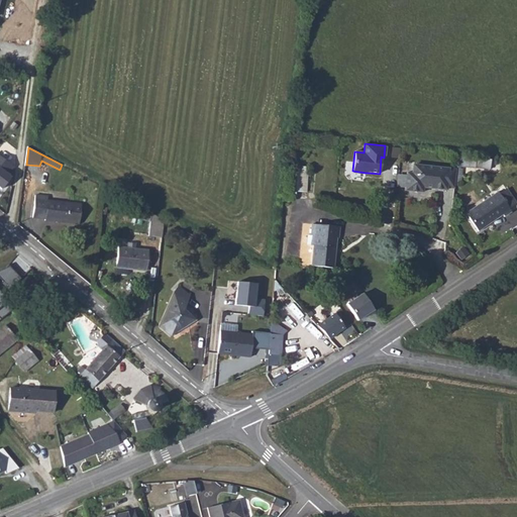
[(492,152),(461,148),(461,157),(456,157),(455,167),(490,171),(492,152)]
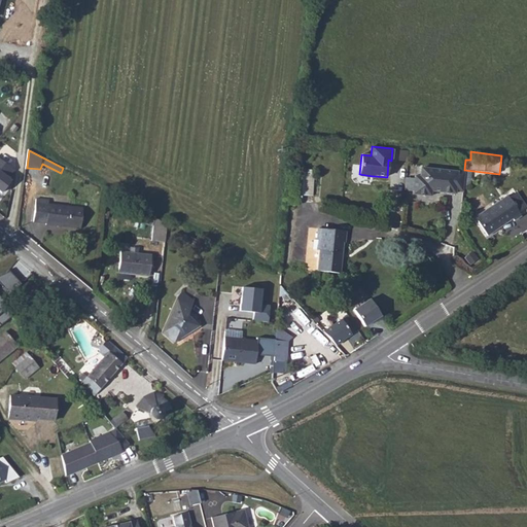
[(0,192),(2,194),(11,180),(0,172),(6,163),(0,157),(0,192)]
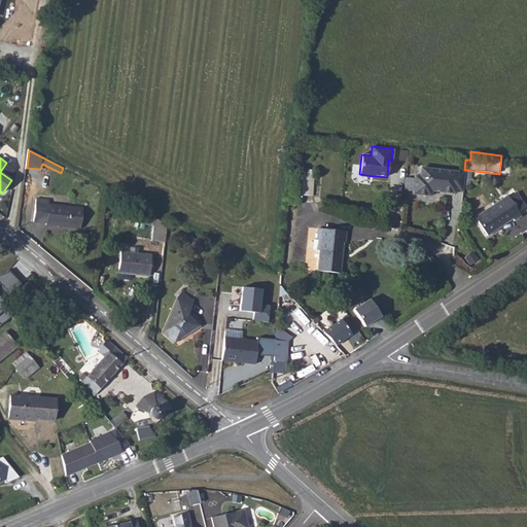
[(300,166),(297,194),(313,196),(315,167),(300,166)]
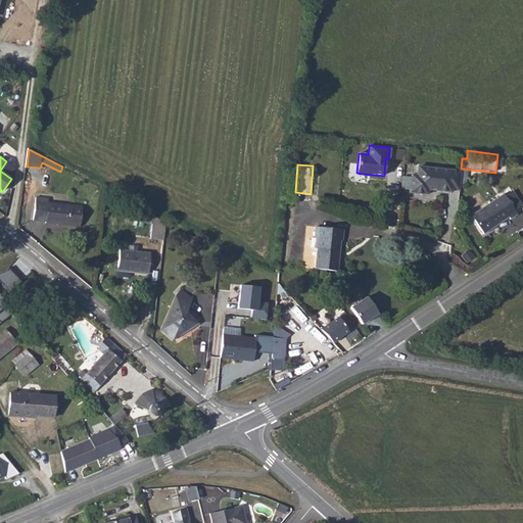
[(449,190),(452,172),(417,168),(416,176),(410,176),(409,178),(408,191),(408,193),(420,195),(421,190),(449,193),(449,190)]
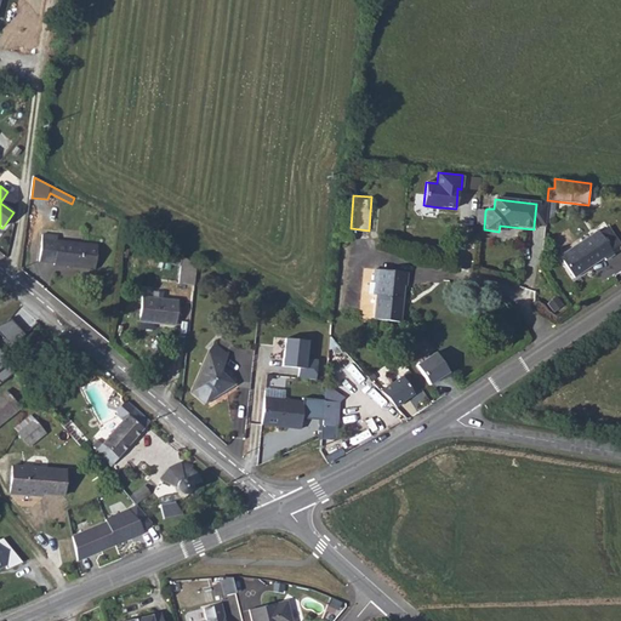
[(545,204),(536,204),(534,226),(542,227),(545,204)]
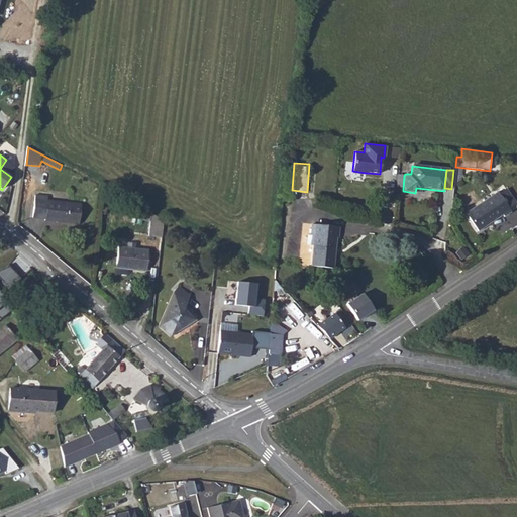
[(404,176),(397,175),(396,188),(403,189),(404,176)]
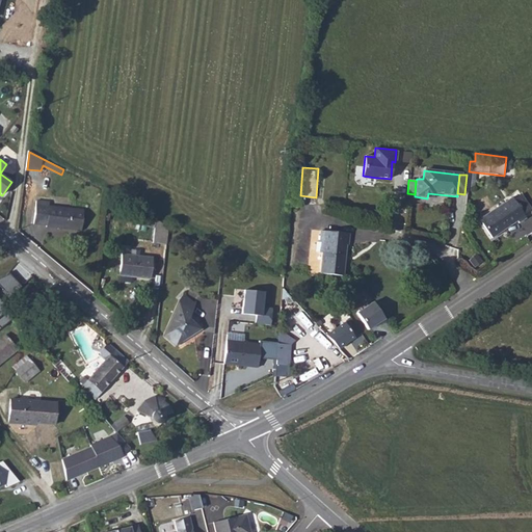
[(513,196),(481,220),(495,239),(517,222),(520,225),(529,218),(513,196)]
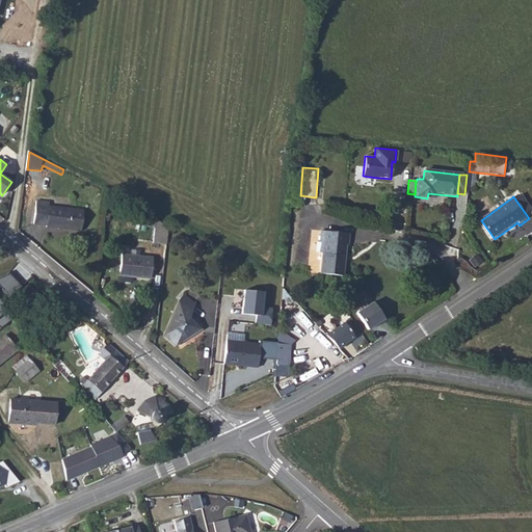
[(33,224),(47,225),(48,208),(35,207),(33,224)]
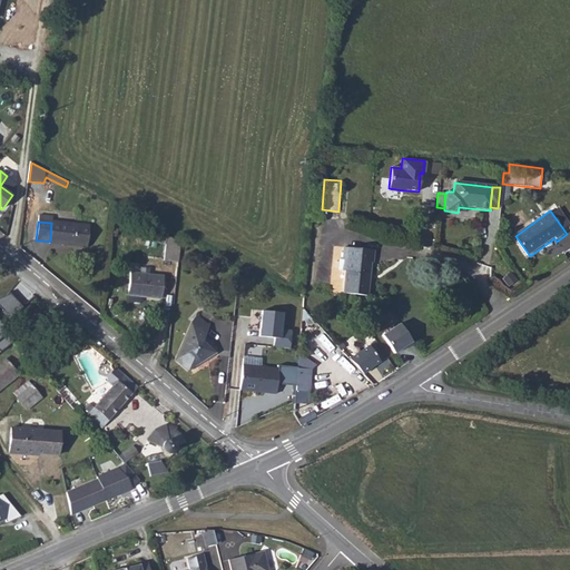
[(51,223),(50,242),(50,244),(88,246),(89,225),(51,222),(51,223)]
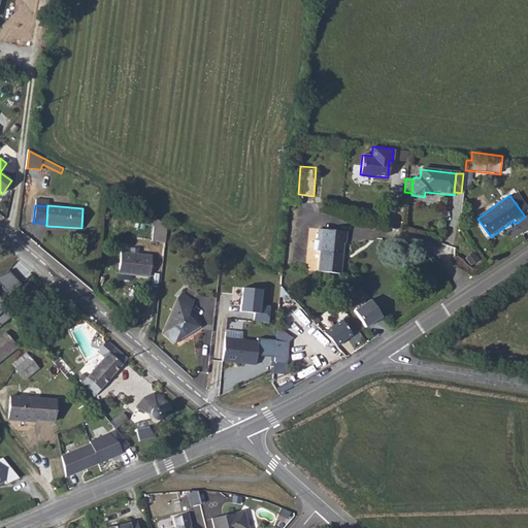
[(160,242),(171,242),(172,224),(160,218),(160,242)]
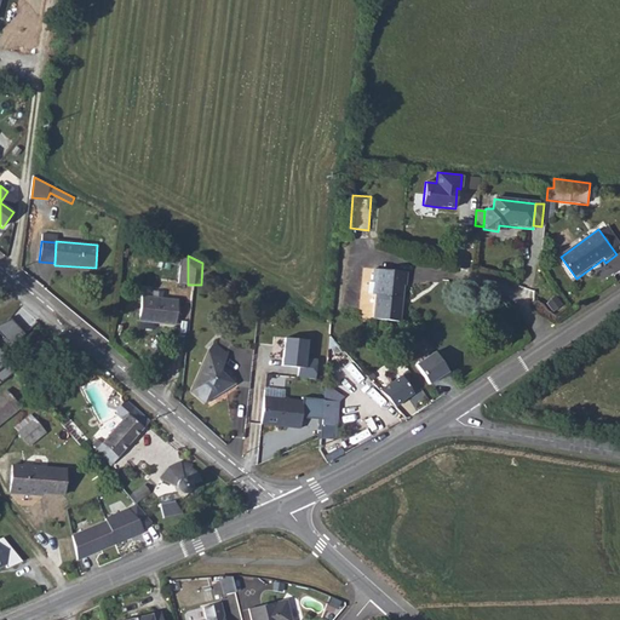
[(415,274),(380,270),(379,285),(384,285),(380,322),(406,325),(409,287),(414,288),(415,274)]
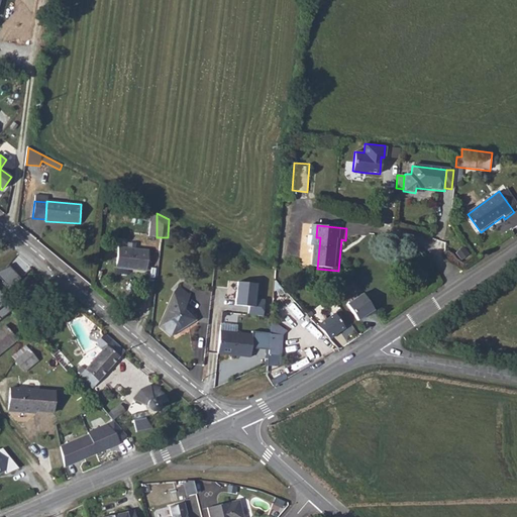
[(148,249),(118,246),(116,268),(146,271),(148,249)]
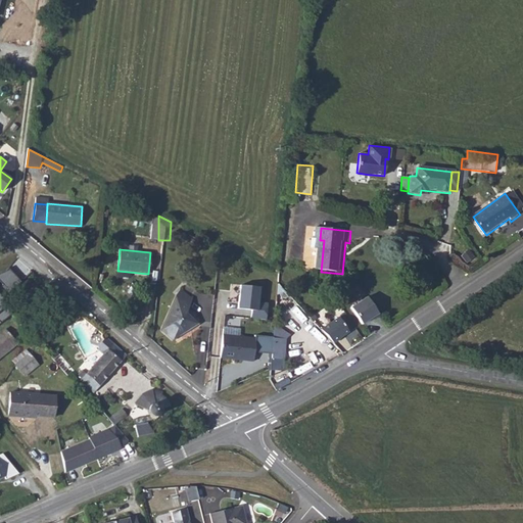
[(0,295),(22,282),(9,270),(0,273),(0,325),(11,314),(4,310),(0,301),(0,295)]
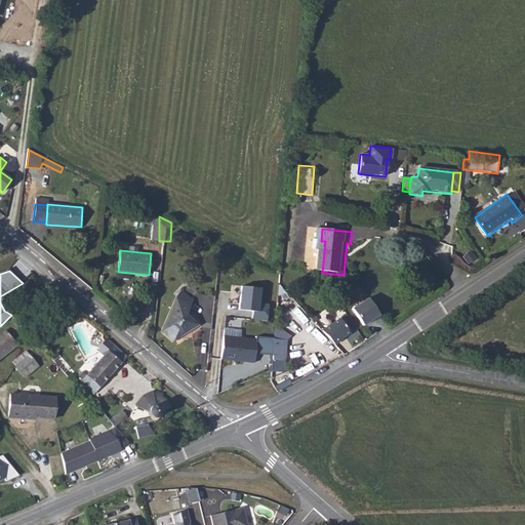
[(263,288),(241,286),(239,310),(254,312),(253,319),(267,320),(269,304),(261,303),(263,288)]
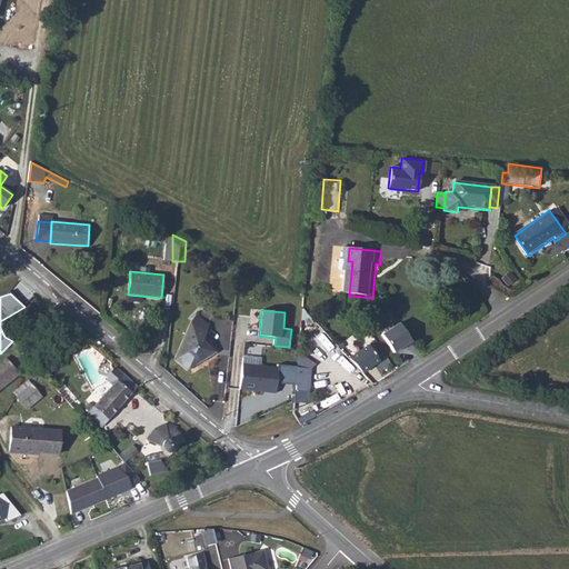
[(200,326),(216,336),(218,327),(205,316),(200,326)]
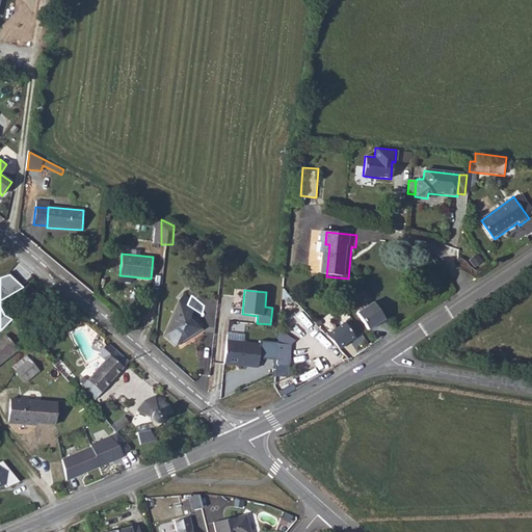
[(373,302),(357,312),(368,329),(384,319),(373,302)]
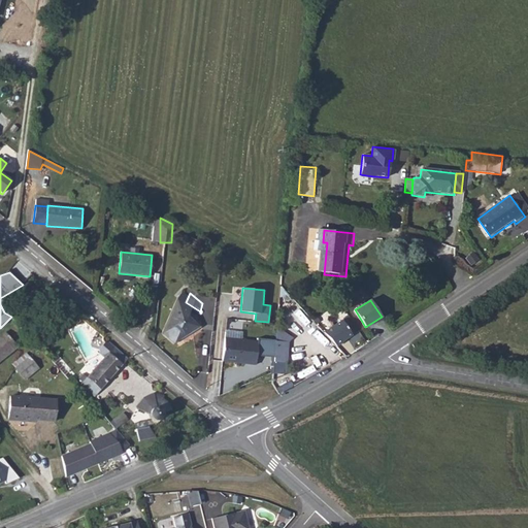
[(197,318),(200,311),(186,302),(171,336),(183,345),(210,330),(197,318)]
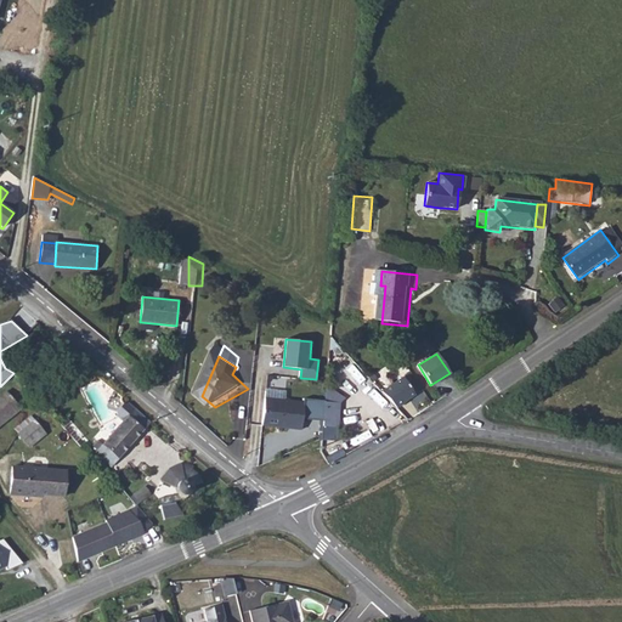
[(379,391),(397,408),(418,395),(406,377),(379,391)]
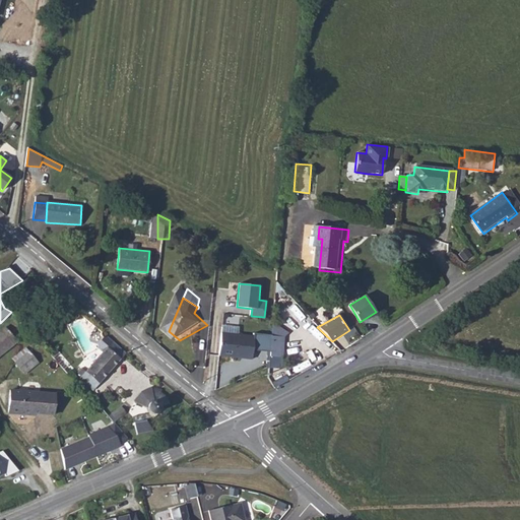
[(0,356),(18,342),(4,326),(0,329),(0,356)]
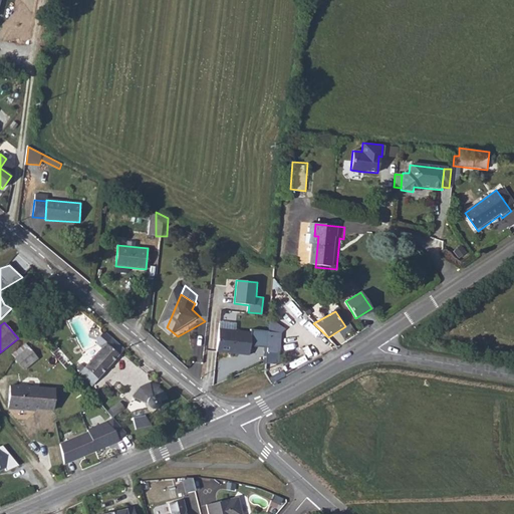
[(220,329),(218,352),(262,354),(263,332),(220,329)]
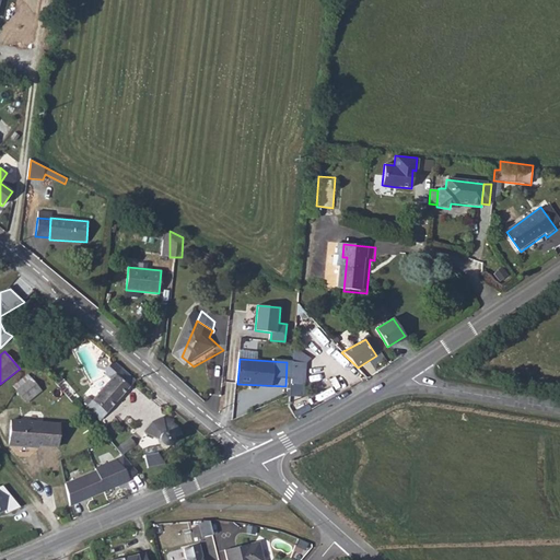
[(108,381),(86,405),(101,419),(136,382),(119,368),(113,363),(112,363),(103,373),(103,375),(108,381)]
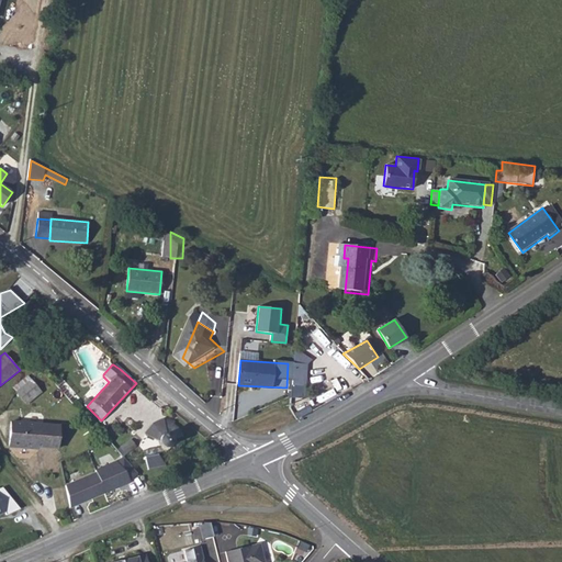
[(302,366),(301,389),(318,390),(319,367),(302,366)]
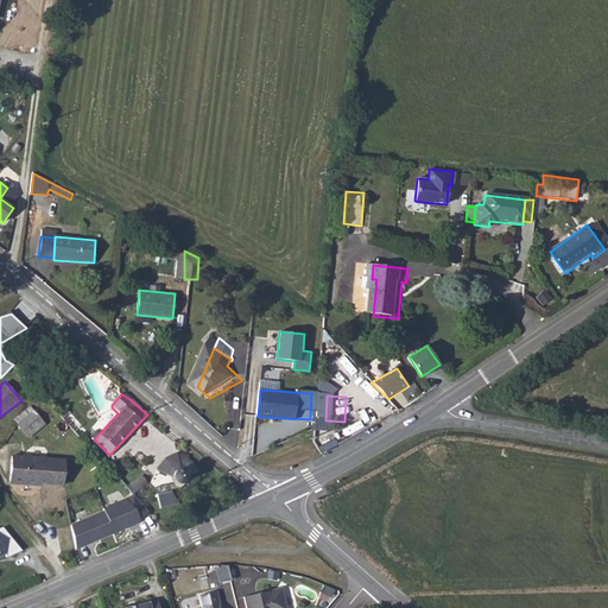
[(35,411),(18,423),(29,437),(45,424),(35,411)]
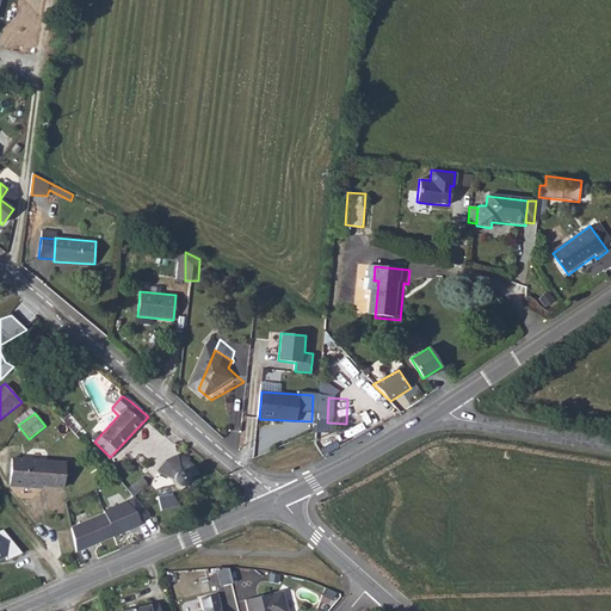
[(63,489),(66,462),(11,457),(8,485),(63,489)]
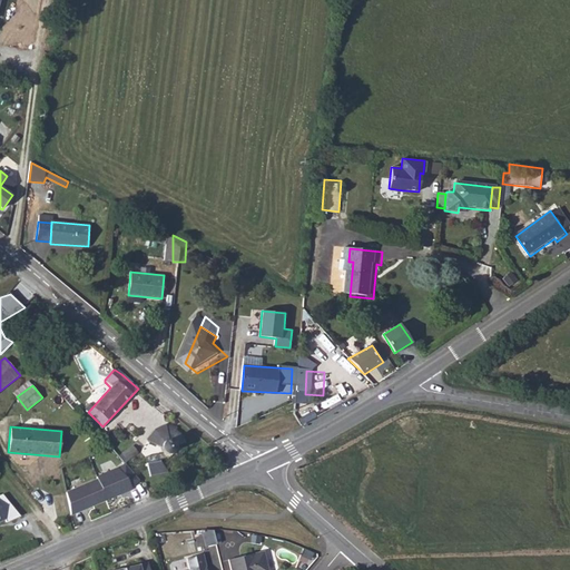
[(169,441),(167,431),(170,431),(175,431),(176,432),(177,428),(173,428),(168,428),(165,428),(163,429),(160,430),(158,432),(156,433),(153,438),(151,442),(164,451),(164,449),(164,448),(164,446),(165,445),(166,444),(167,443),(168,442),(169,441)]
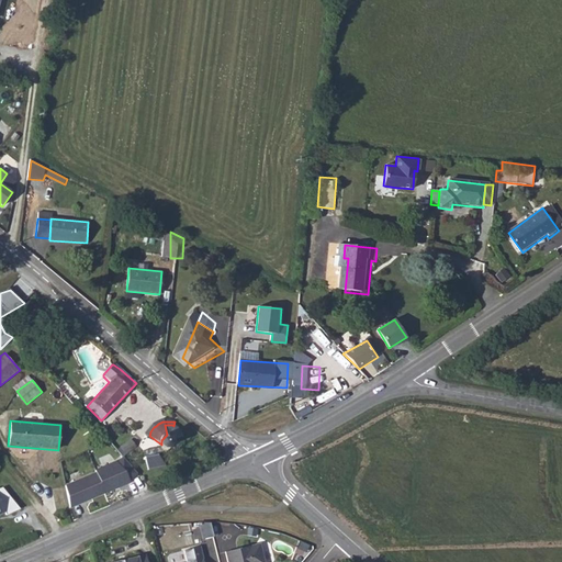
[(176,440),(187,438),(186,436),(184,434),(183,433),(182,430),(181,429),(179,428),(177,426),(175,426),(173,426),(172,425),(168,425),(165,425),(167,435),(166,436),(165,437),(164,438),(163,439),(161,440),(161,441),(161,442),(161,445),(163,446),(164,448),(166,449),(167,449),(169,450),(170,450),(172,449),(173,448),(175,447),(176,446),(177,444),(176,440)]
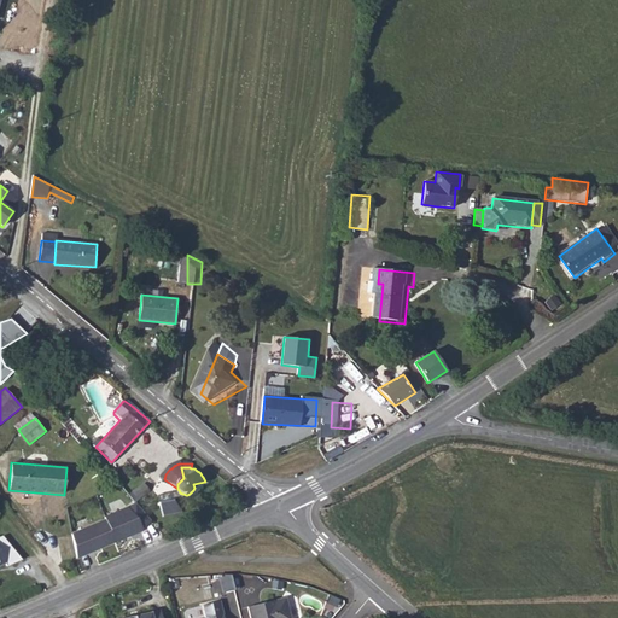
[(179,501),(163,503),(163,509),(165,525),(181,523),(179,508),(179,501)]
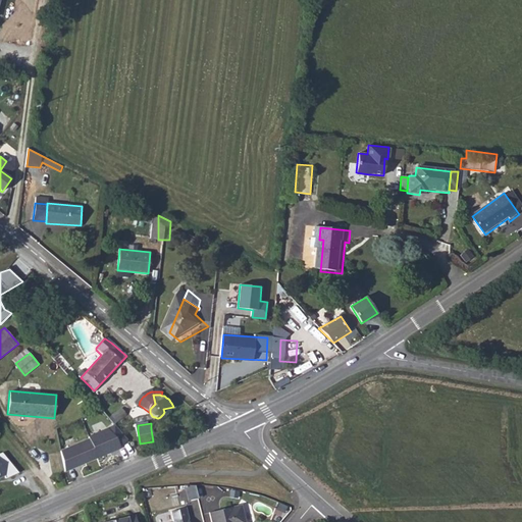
[(90,439),(96,459),(122,447),(128,439),(115,424),(109,428),(89,435),(90,439)]
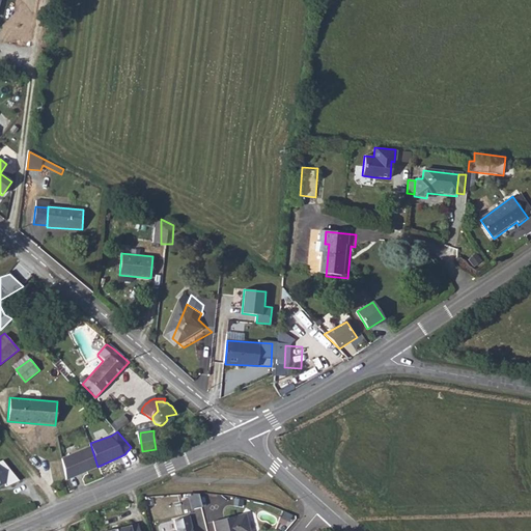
[(65,480),(98,467),(91,447),(61,457),(65,480)]
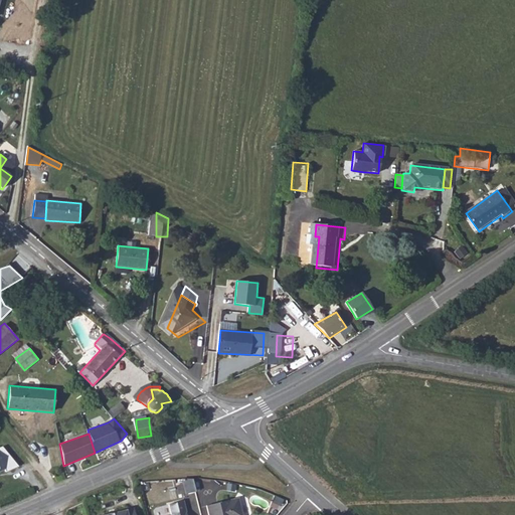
[(3,454),(0,455),(0,479),(12,474),(8,464),(7,464),(3,454)]
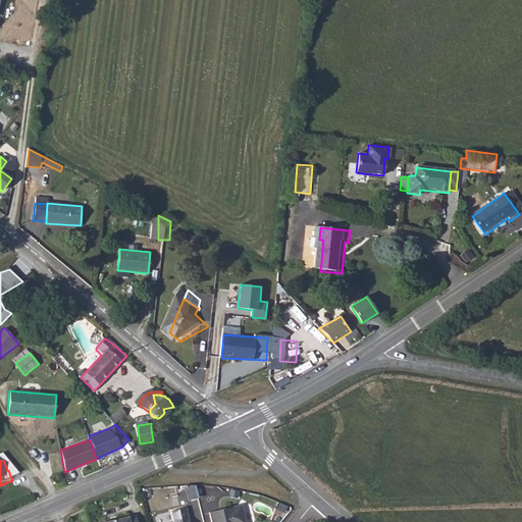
[(197,487),(187,489),(189,502),(199,500),(197,487)]
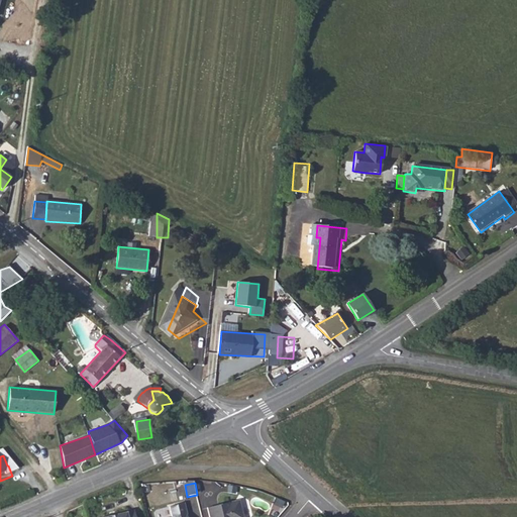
[(208,510),(210,516),(242,516),(237,504),(208,510)]
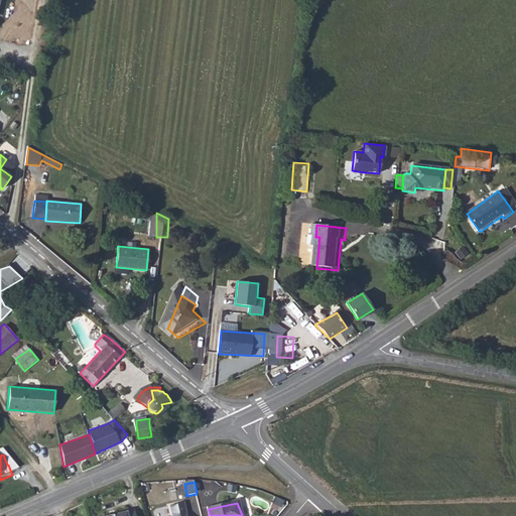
[(186,515),(184,505),(169,508),(171,515),(186,515)]
